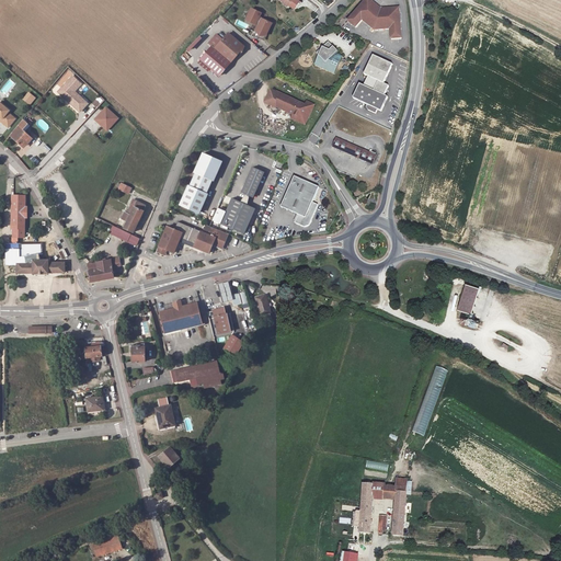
[(290,0),(275,0),(282,6),(282,7),(285,10),(287,8),(293,1),(290,0)]
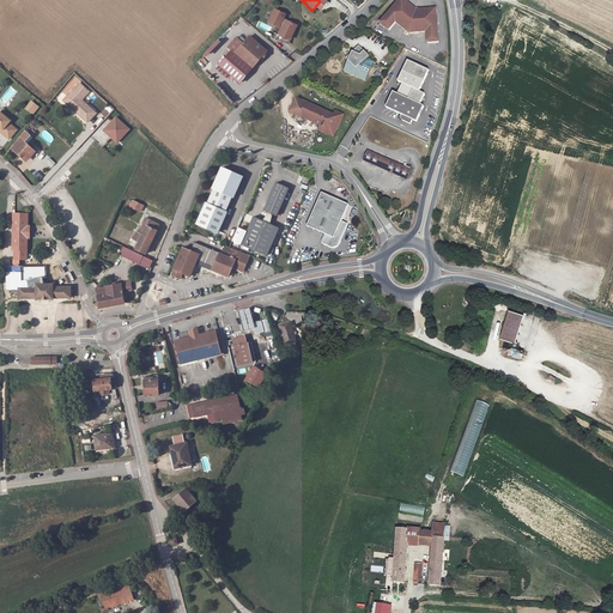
[(406,0),(393,0),(377,19),(386,26),(393,18),(406,29),(424,28),(424,40),(436,38),(434,5),(416,6),(412,5),(406,0)]
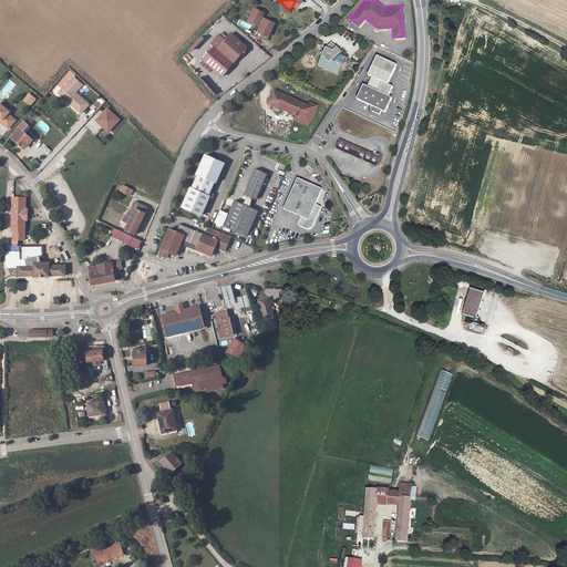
[(296,1),(290,8),(295,11),(300,4),(296,1)]
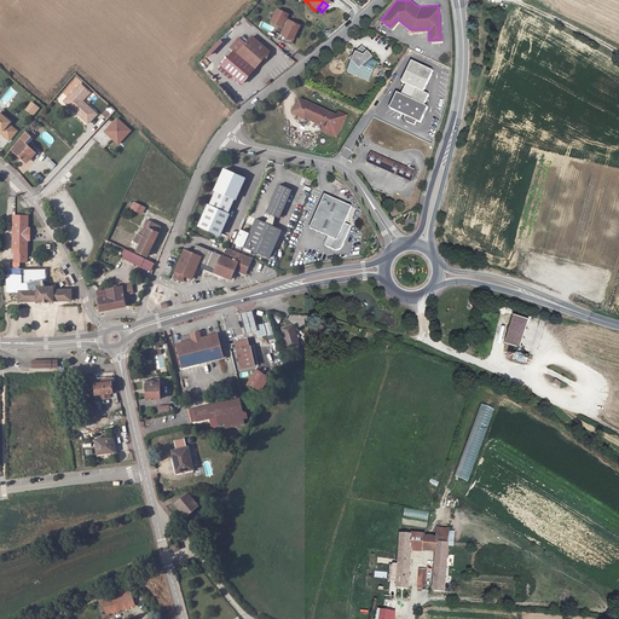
[(283,15),(273,10),(266,22),(277,27),(277,25),(281,28),(277,33),(287,39),(294,27),(281,19),(283,15)]
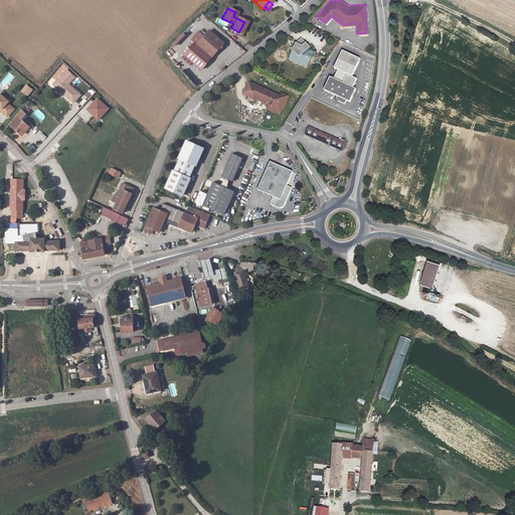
[(197,31),(190,37),(192,40),(196,43),(203,37),(197,31)]
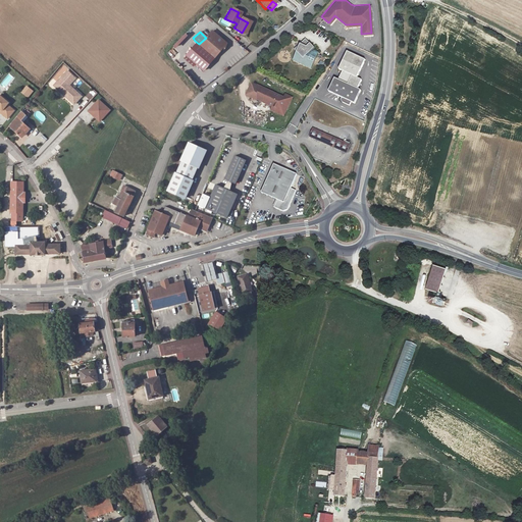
[(174,48),(188,36),(185,33),(171,45),(174,48)]
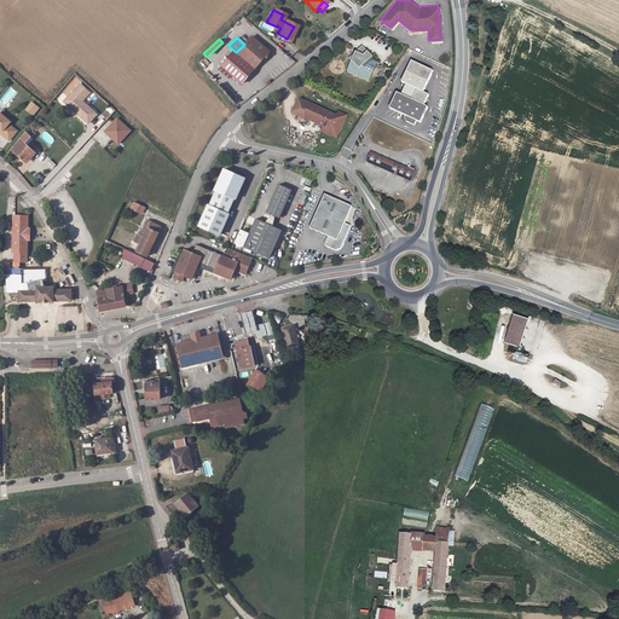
[(265,56),(249,39),(244,45),(236,52),(231,48),(215,65),(233,86),(249,71),(265,56)]
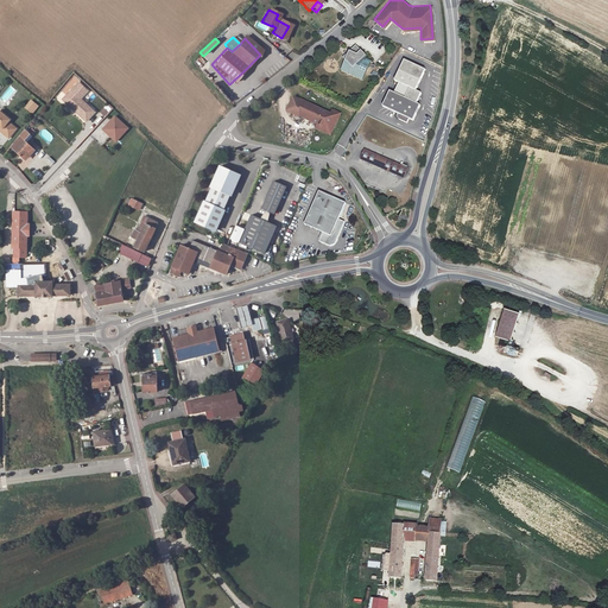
[(363,54),(353,43),(340,56),(342,58),(337,68),(359,78),(368,58),(361,56),(363,54)]
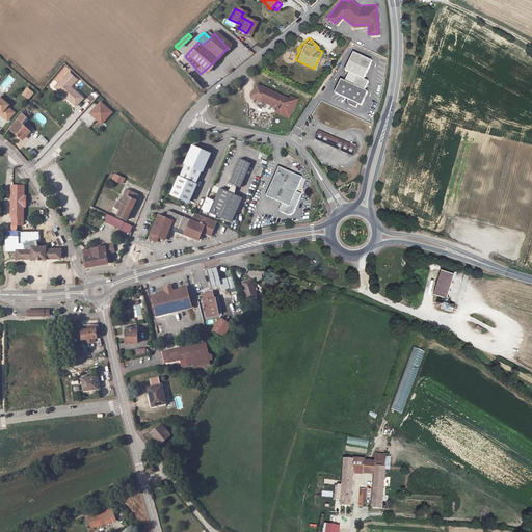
[(349,73),(345,81),(365,90),(369,82),(355,76),(360,67),(368,70),(373,60),(354,52),(345,71),(349,73)]
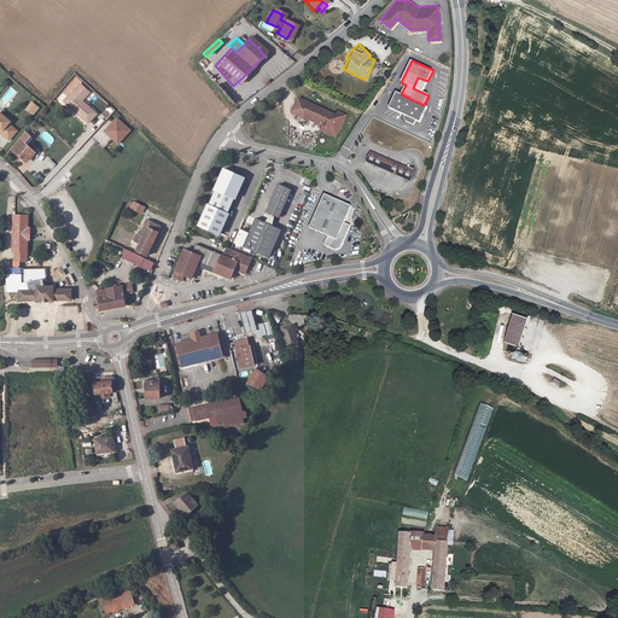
[(80,83),(68,97),(70,99),(68,103),(79,112),(79,114),(88,123),(92,118),(91,117),(95,112),(81,100),(80,99),(88,91),(80,83)]
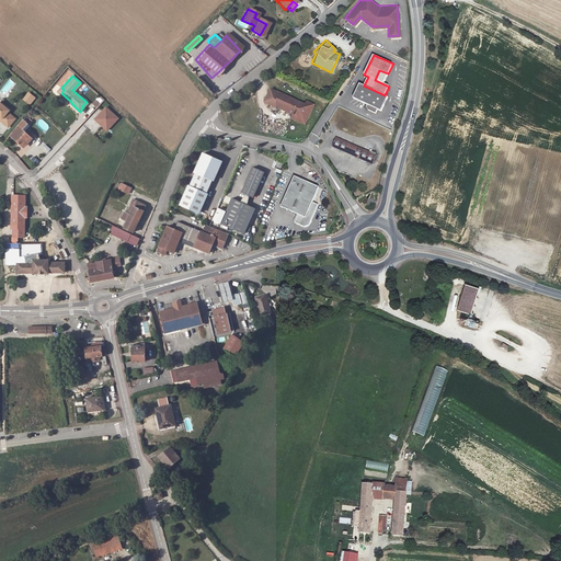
[(224,80),(219,84),(225,89),(229,84),(224,80)]
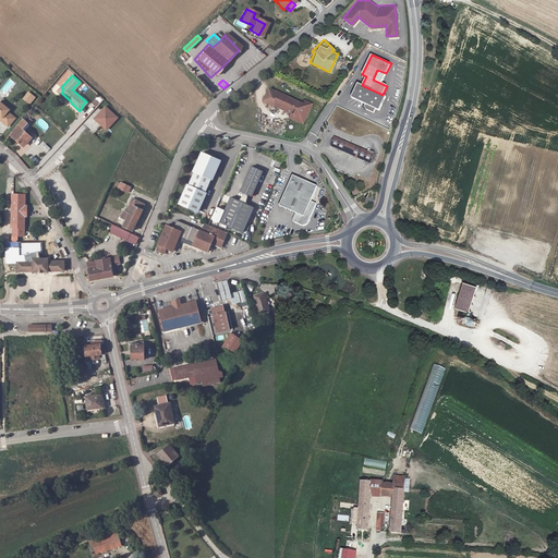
[(362,85),(359,84),(352,98),(364,104),(364,106),(365,109),(374,113),(376,109),(380,111),(387,97),(383,95),(362,85)]
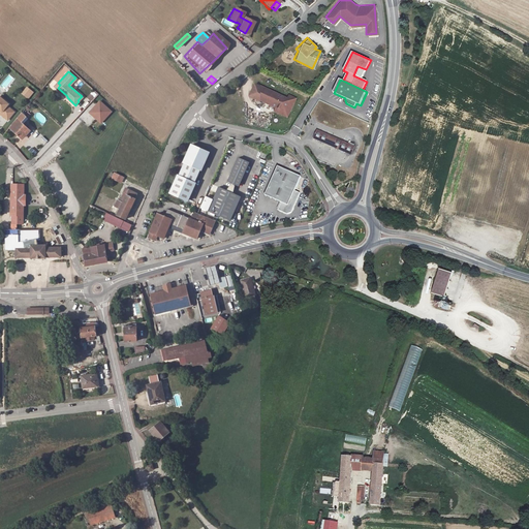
[(55,86),(67,97),(67,96),(58,88),(60,85),(58,83),(55,86)]
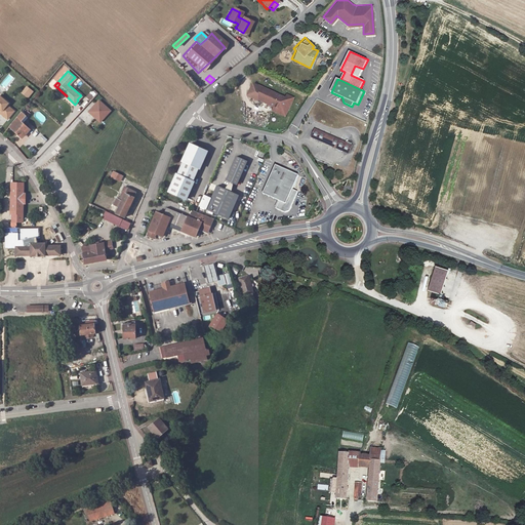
[(283,96),(251,82),(246,93),(272,106),(280,110),(285,97),(283,96)]
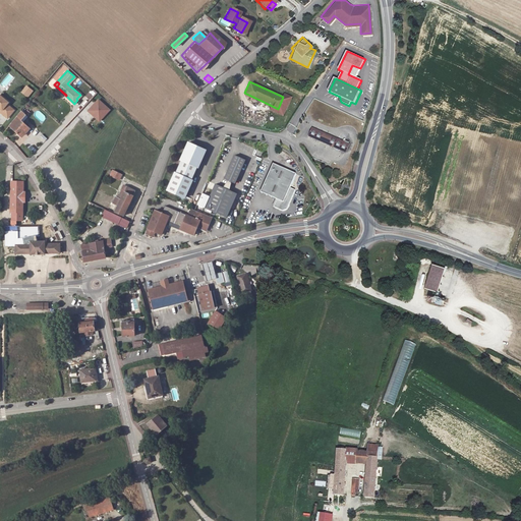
[(25,87),(21,92),(25,95),(31,90),(25,87)]
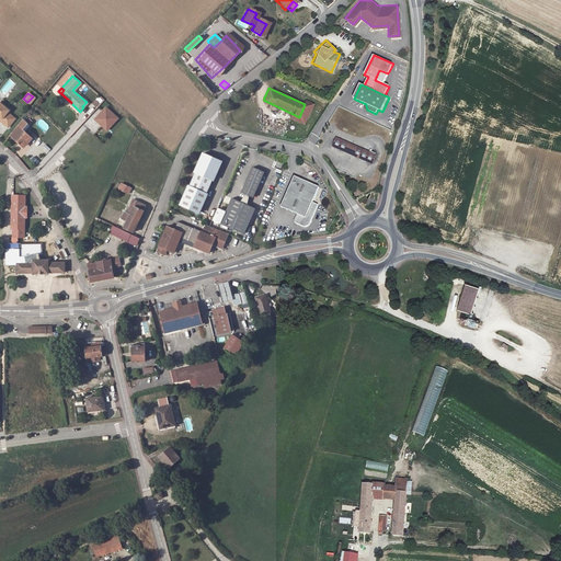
[(99,96),(91,103),(95,107),(103,101),(99,96)]
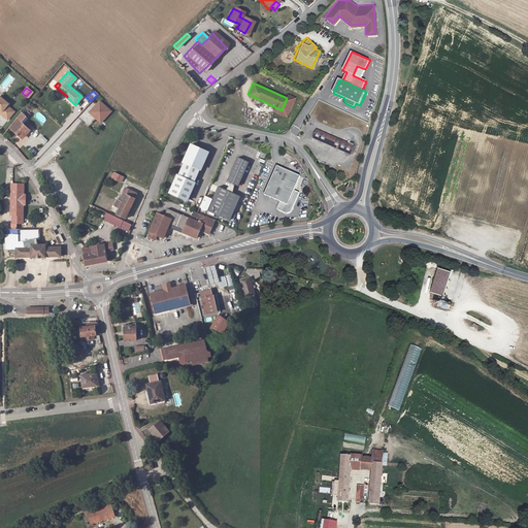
[(273,106),(272,109),(285,116),(293,97),(287,94),(285,97),(287,98),(282,110),(273,106)]
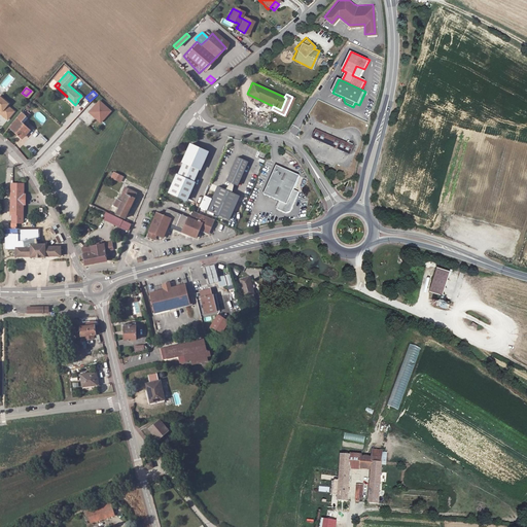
[(0,113),(7,119),(14,111),(7,105),(9,104),(0,96),(0,108),(2,111),(1,112),(0,113)]
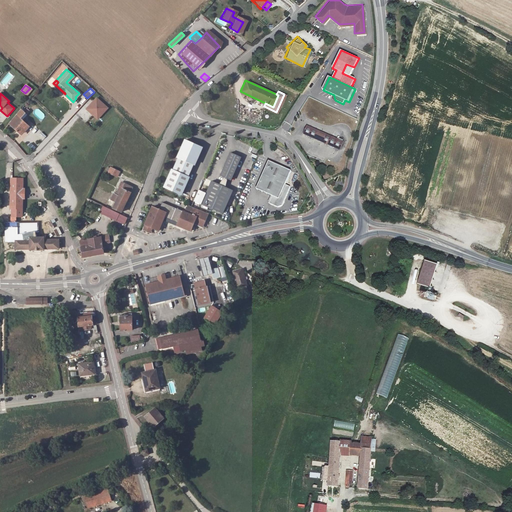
[(91,103),(86,109),(94,116),(95,114),(98,118),(107,108),(96,98),(93,102),(94,102),(92,104),(91,103)]
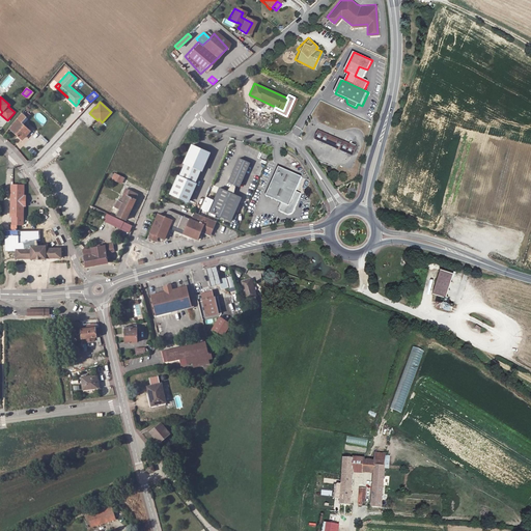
[(22,113),(10,127),(23,139),(31,130),(23,121),(26,116),(22,113)]
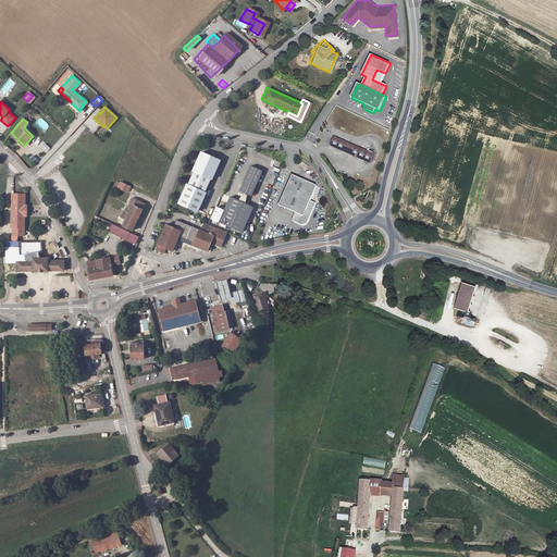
[(341,148),(344,140),(332,135),(329,143),(341,148)]
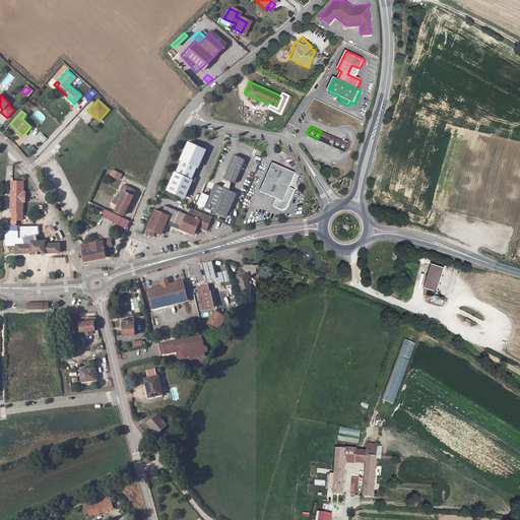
[(329,134),(321,131),(318,138),(326,142),(329,134)]
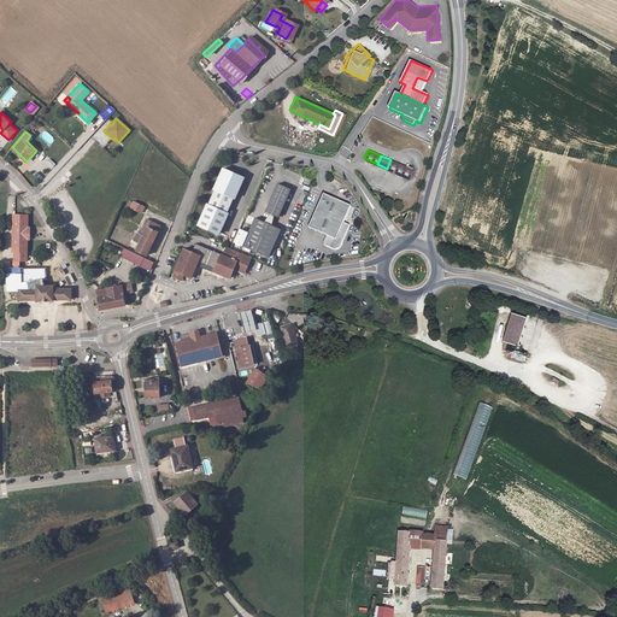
[(391,159),(387,169),(407,177),(411,169),(391,159)]
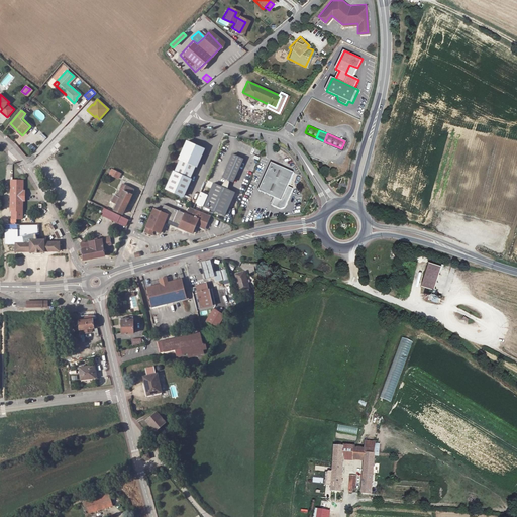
[(172,171),(164,188),(181,196),(189,179),(188,178),(194,166),(195,166),(203,148),(197,145),(196,145),(192,143),(186,140),(178,158),(179,158),(173,171),(172,171)]
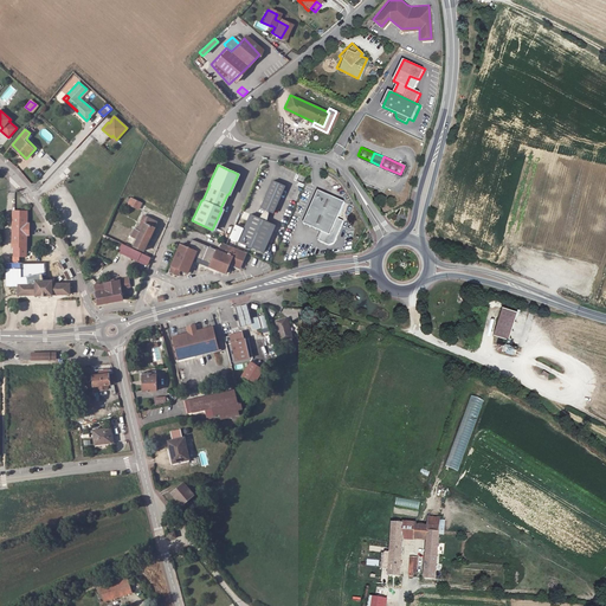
[(283,185),(271,179),(259,206),(263,208),(268,210),(272,212),(283,185)]
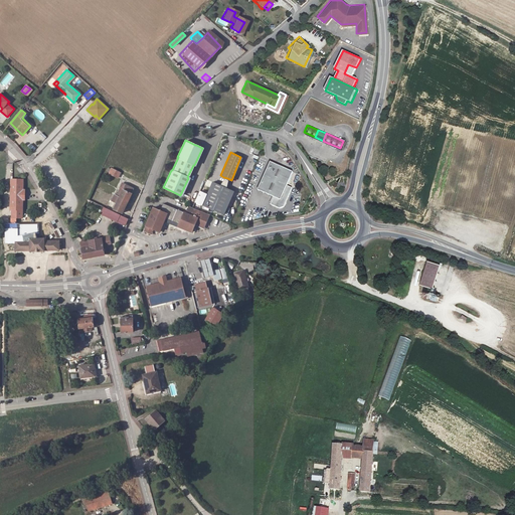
[(283,207),(283,206),(292,187),(286,185),(292,171),(269,161),(256,189),(273,196),(270,204),(280,208),(282,208),(283,207)]
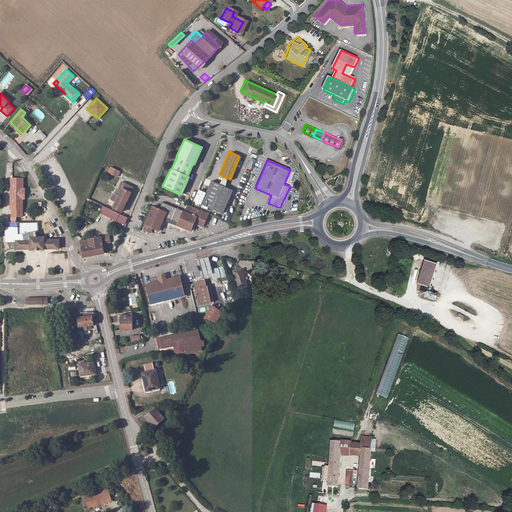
[(111,168),(109,173),(118,177),(120,172),(111,168)]
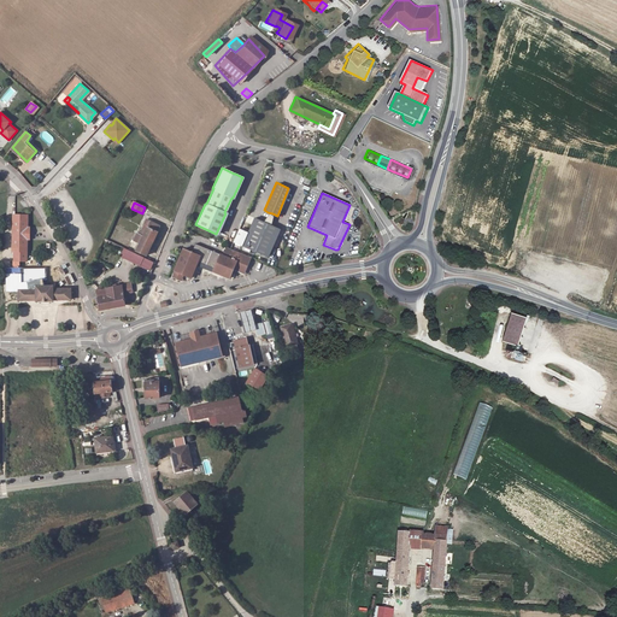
[(268,212),(262,221),(270,224),(272,213),(268,212)]
